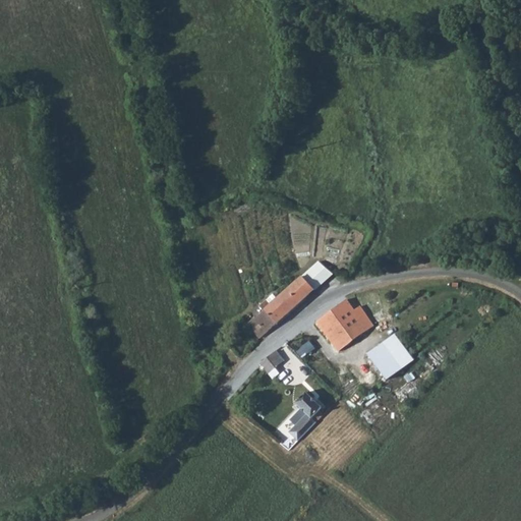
[(313,290),(333,273),(319,261),(301,276),(313,290)]
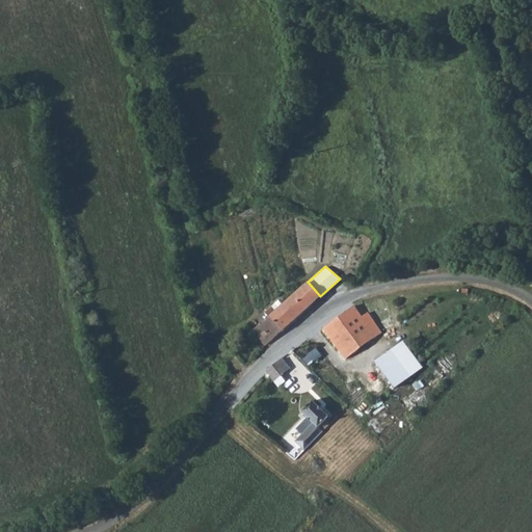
[(308,282),(253,331),(265,345),(320,296),(308,282)]
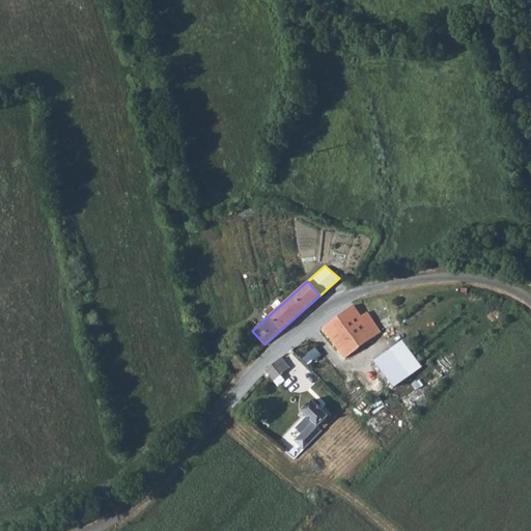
[(360,315),(353,306),(322,329),(342,357),(381,329),(367,310),(360,315)]
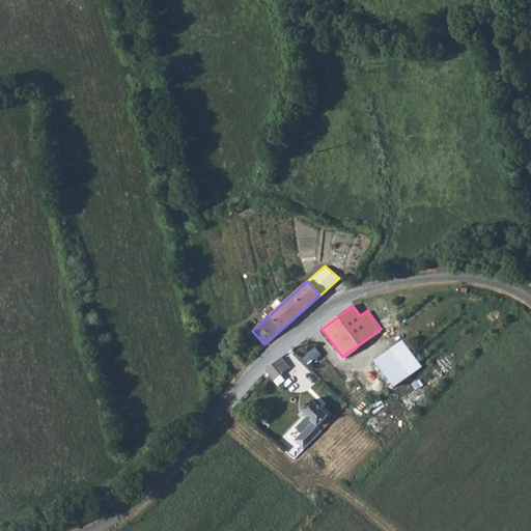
[(420,366),(402,341),(373,361),(392,387),(420,366)]
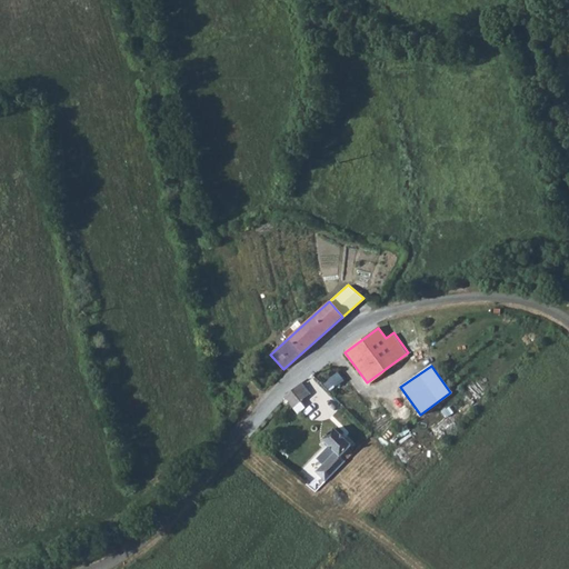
[(336,372),(323,382),(330,391),(343,381),(336,372)]
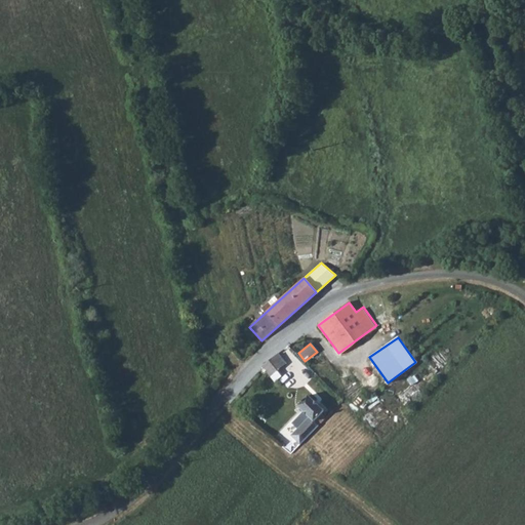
[(277,356),(261,368),(270,377),(284,365),(277,356)]
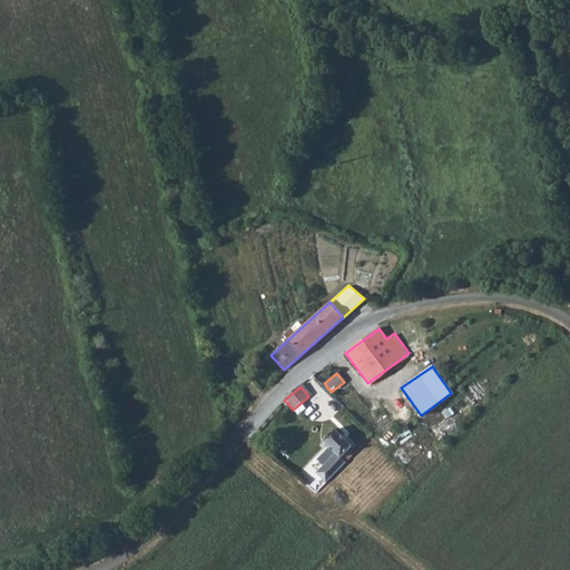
[(315,472),(326,481),(345,462),(340,457),(351,445),(334,430),(323,441),(334,452),(315,472)]
